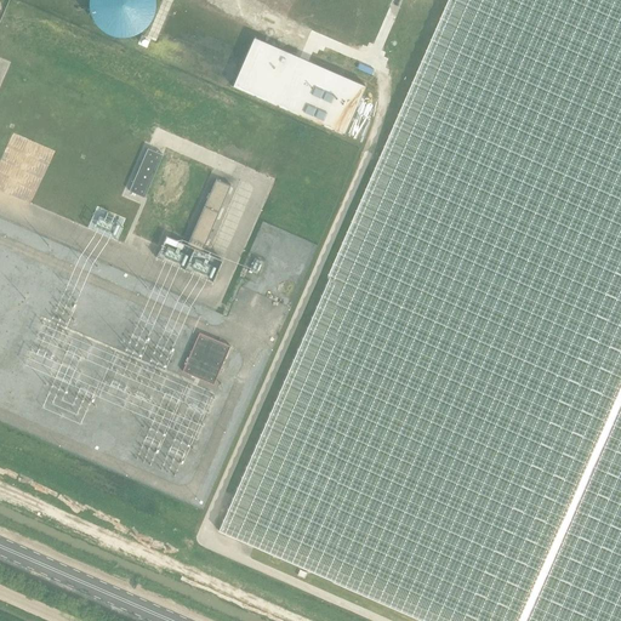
[(89,0),(89,3),(89,4),(89,5),(89,7),(89,9),(90,11),(90,12),(91,15),(91,16),(92,17),(92,20),(93,21),(95,22),(96,24),(97,26),(98,27),(100,28),(101,29),(102,30),(103,32),(104,32),(107,33),(108,34),(110,35),(112,35),(114,35),(115,36),(118,36),(119,36),(120,36),(123,36),(124,36),(126,36),(127,36),(130,36),(131,35),(134,35),(135,34),(136,34),(138,33),(140,32),(141,30),(142,30),(144,29),(146,28),(147,27),(148,24),(149,23),(149,22),(151,21),(152,18),(153,17),(153,16),(154,13),(154,12),(154,11),(155,9),(155,7),(155,5),(155,4),(155,1),(154,0),(89,0)]
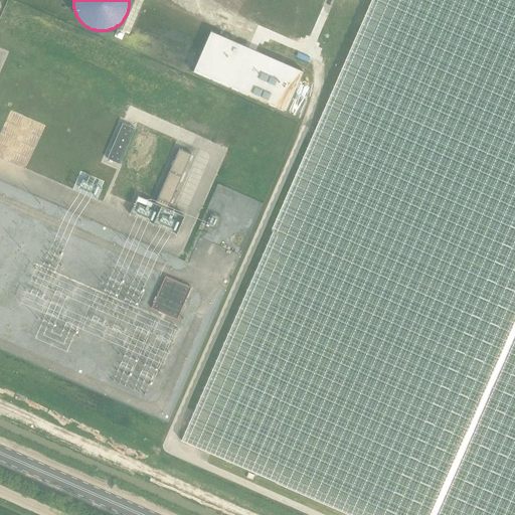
[(514,514),(514,0),(373,0),(181,441),(350,514),(514,514)]
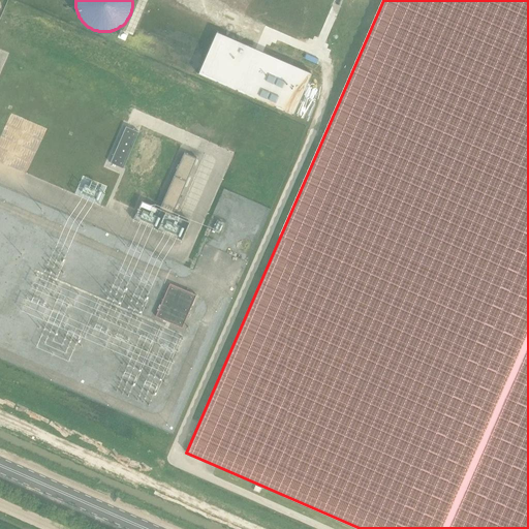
[(311,73),(216,32),(197,74),(293,116),(311,73)]
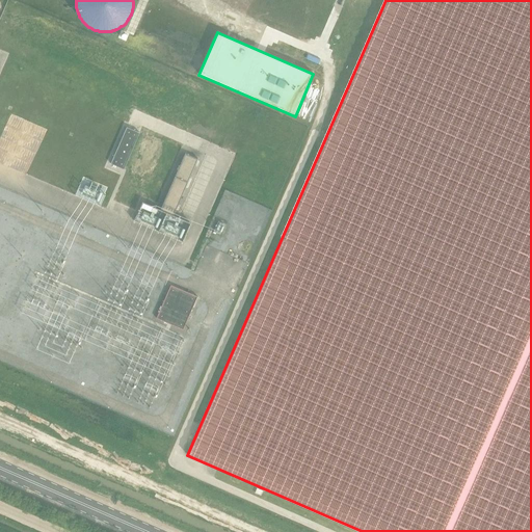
[(139,134),(126,129),(110,165),(124,170),(139,134)]
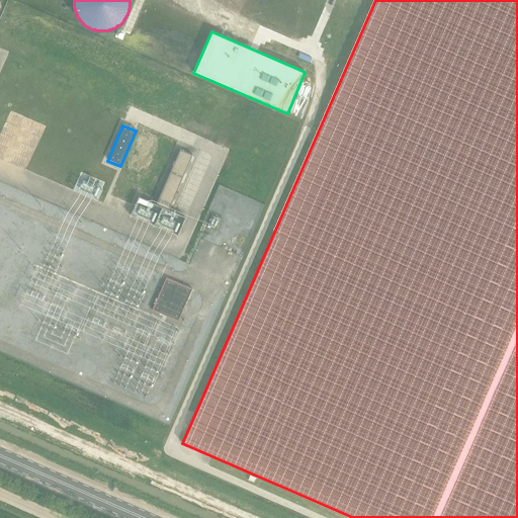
[(192,155),(180,150),(156,204),(169,209),(192,155)]
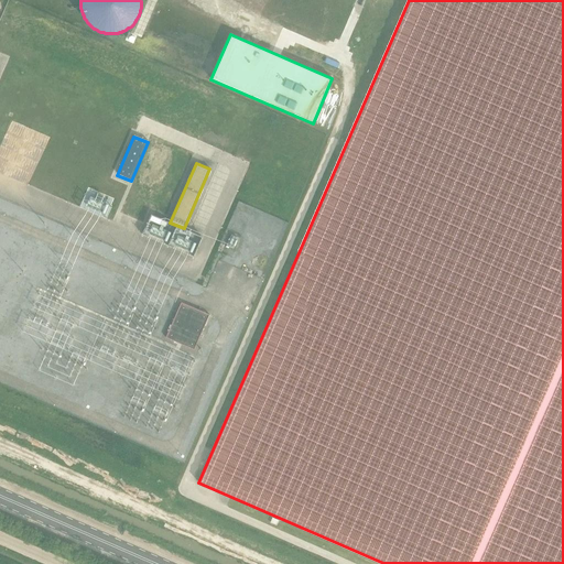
[(209,315),(181,302),(165,337),(194,350),(209,315)]
